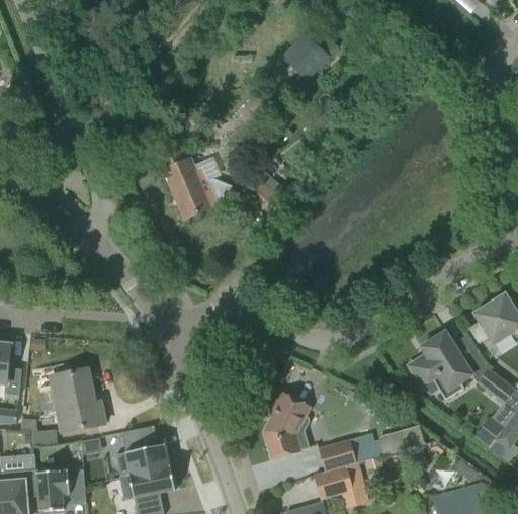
[(279,57),(306,79),(329,56),(303,32),(279,57)]
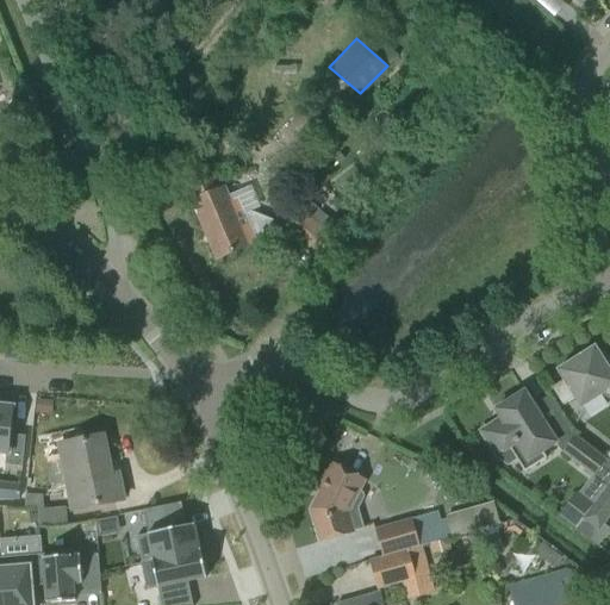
[(234,206),(225,185),(219,187),(209,161),(181,172),(192,198),(192,199),(216,256),(277,230),(273,217),(250,207),(243,211),(240,204),(234,206)]
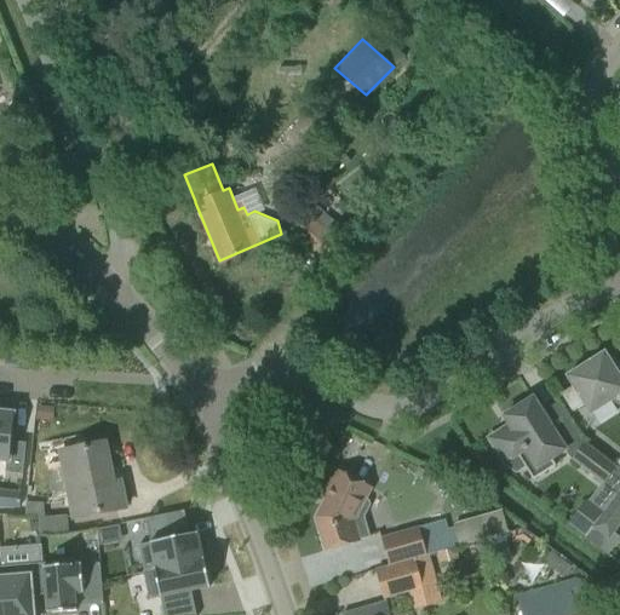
[(287,222),(322,257),(338,240),(304,206),(287,222)]
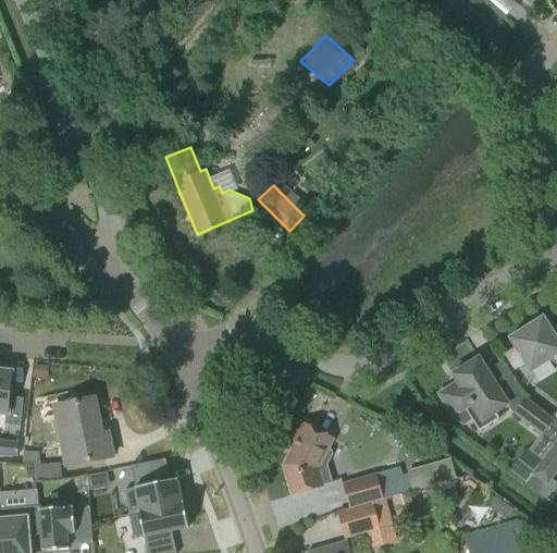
[(515,344),(503,352),(512,368),(524,360),(527,364),(543,354),(549,357),(556,361),(556,322),(552,320),(547,323),(542,315),(509,335),(515,344)]
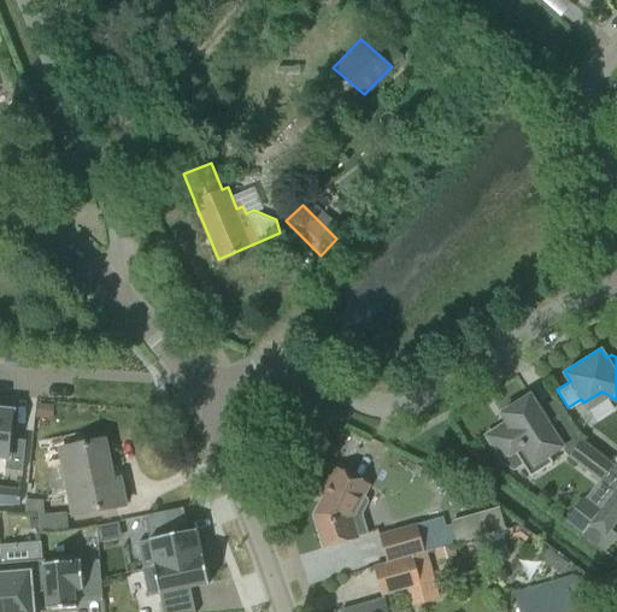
[(522,460),(530,474),(552,460),(548,453),(562,445),(530,393),(501,411),(507,422),(503,425),(501,423),(486,433),(501,458),(513,466),(522,460)]
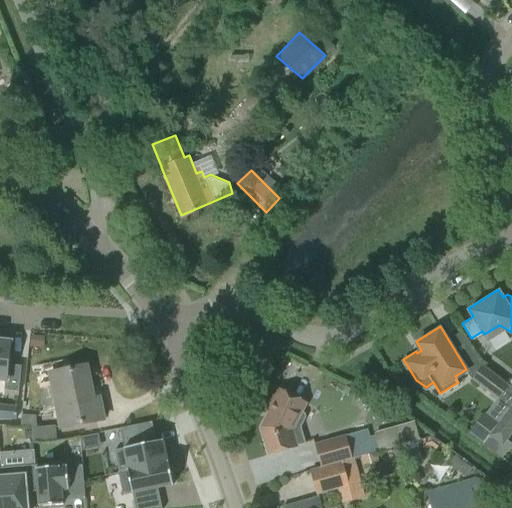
[(0,334),(0,377),(5,378),(4,388),(18,389),(21,363),(9,362),(11,338),(0,337),(0,335),(0,334)]
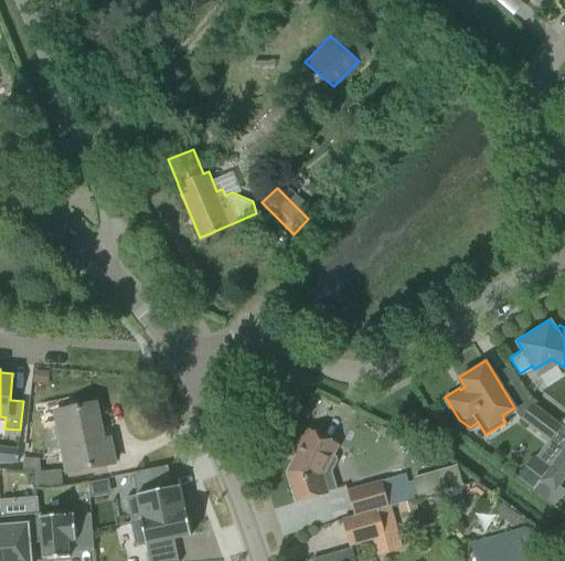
[(55,412),(44,414),(52,450),(63,447),(67,469),(114,459),(109,436),(98,438),(92,405),(96,404),(95,401),(54,410),(55,412)]
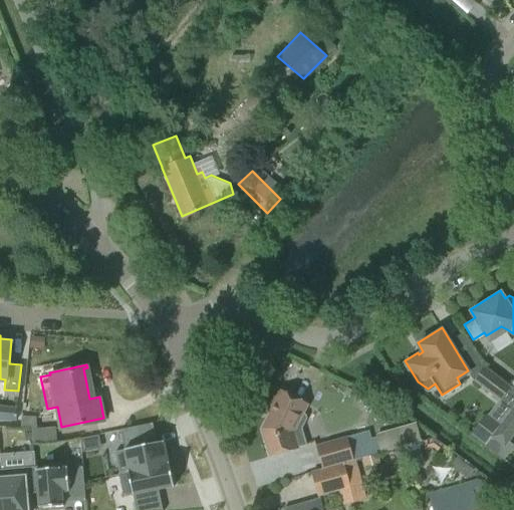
[(485,364),(474,378),(499,399),(511,408),(513,404),(513,387),(510,384),(485,364)]
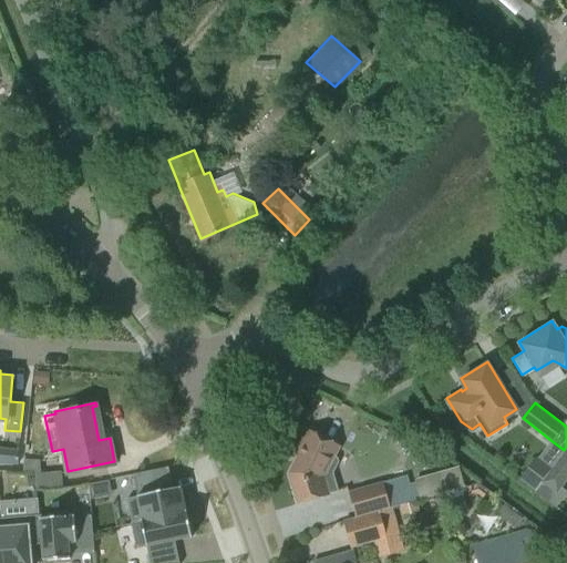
[(308,427),(295,452),(298,453),(289,470),(298,501),(329,492),(323,473),(339,443),(308,427)]
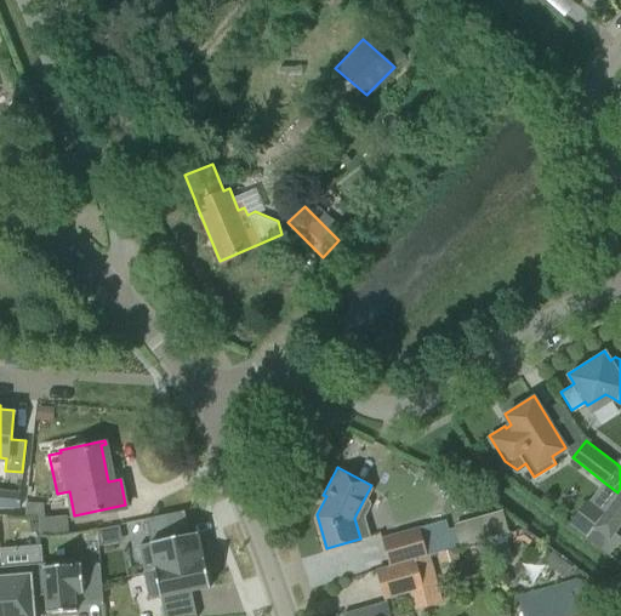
[(0,488),(0,505),(17,506),(20,489),(0,488)]
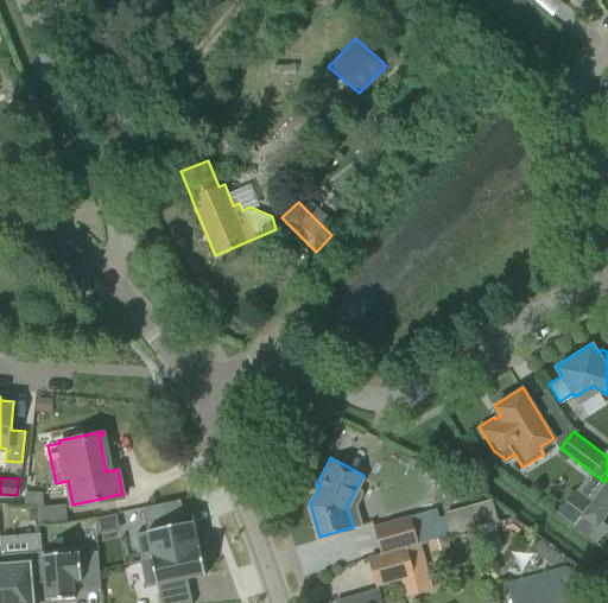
[(574,524),(572,526),(594,543),(595,540),(606,527),(599,522),(607,509),(607,477),(605,482),(588,503),(574,524)]
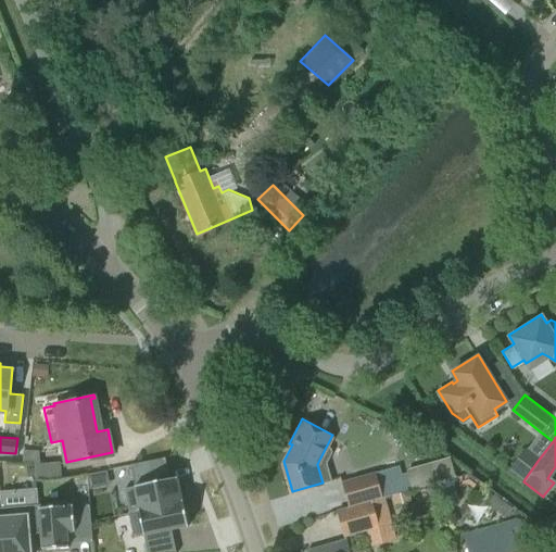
[(509,468),(508,469),(523,481),(525,479),(538,461),(523,450),(509,468)]
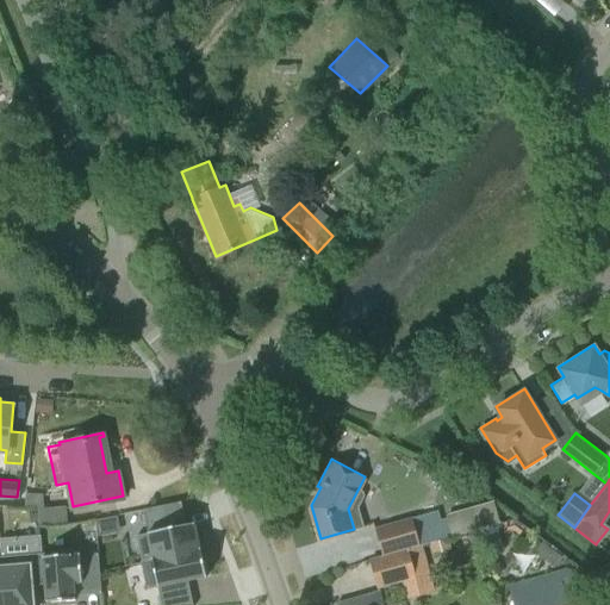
[(156,504),(143,506),(147,523),(160,521),(156,504)]
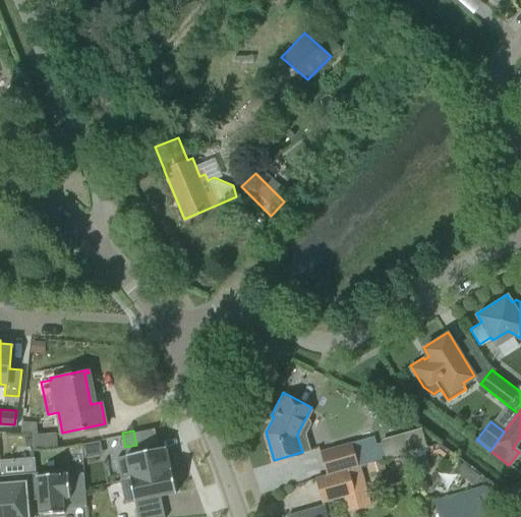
[(370,460),(363,438),(320,450),(326,473),(357,464),(365,462),(370,460)]
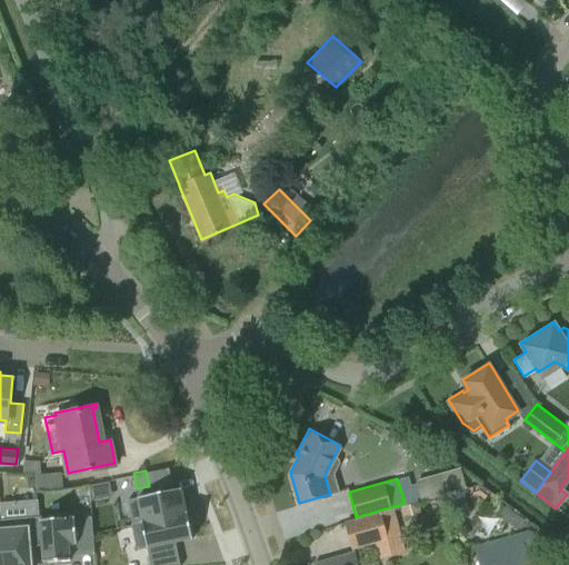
[(150,493),(127,497),(131,522),(186,511),(181,486),(172,488),(150,493)]
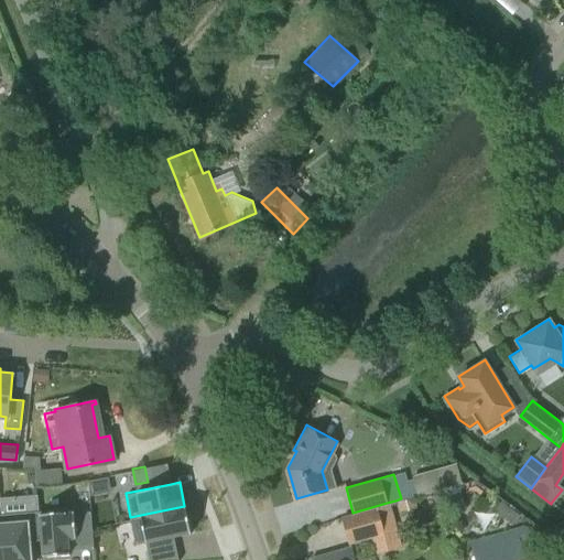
[(401,498),(396,501),(398,510),(414,506),(411,496),(401,498)]
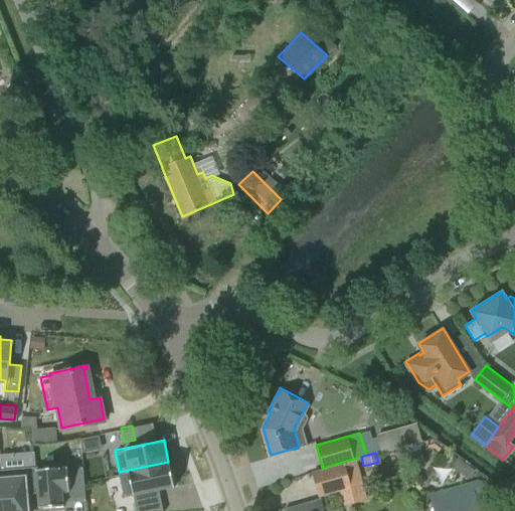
[(461,456),(455,465),(469,475),(475,467),(461,456)]
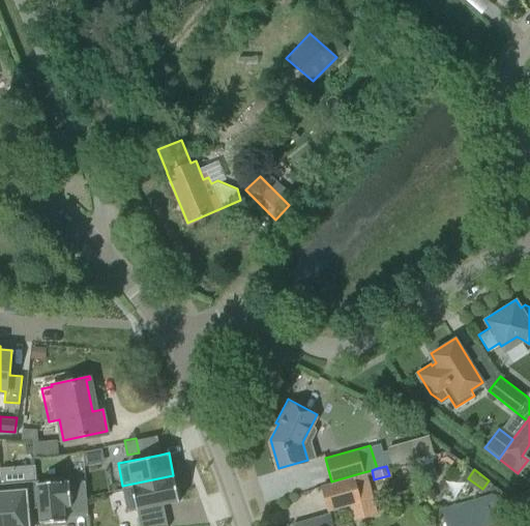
[(371,496),(363,472),(331,481),(322,485),(328,508),(350,502),(354,517),(375,512),(371,496)]
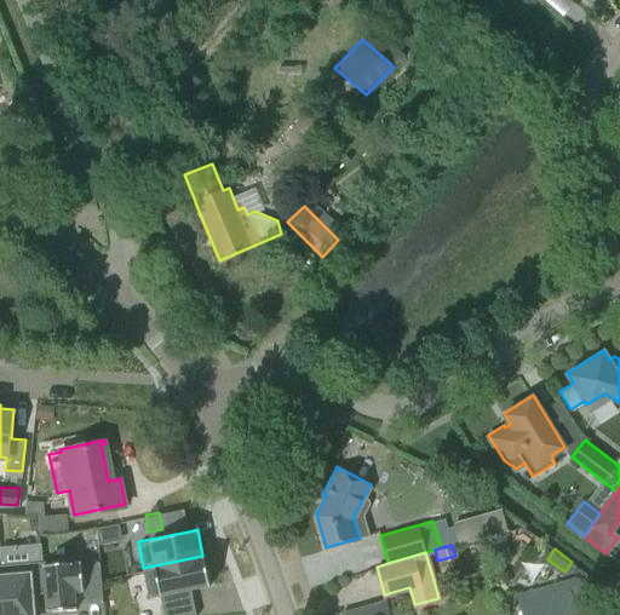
[(143,568),(148,596),(160,595),(162,614),(188,614),(196,614),(191,587),(210,584),(204,556),(202,556),(143,568)]
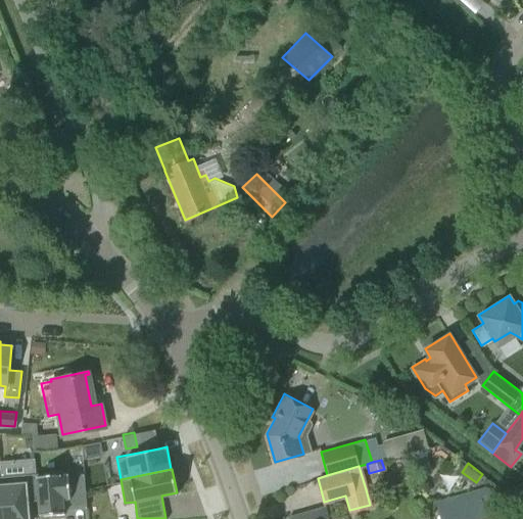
[(38,472),(1,475),(3,518),(27,518),(26,500),(38,499),(36,475),(38,475),(38,472)]
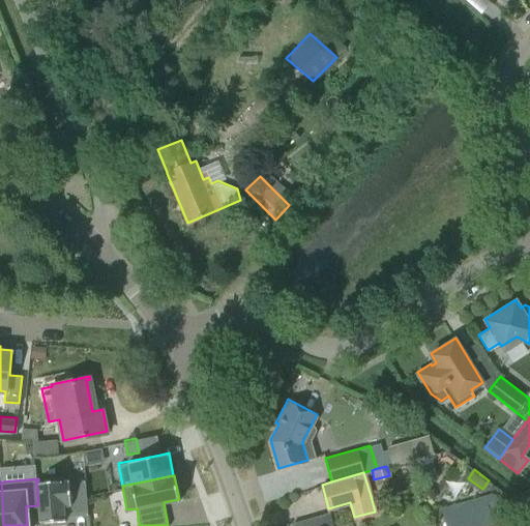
[(85,478),(76,479),(77,495),(86,494),(85,478)]
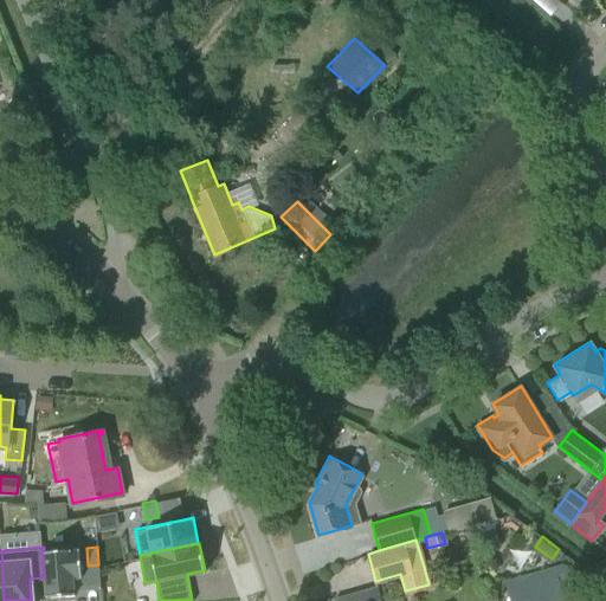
[(44,550),(42,550),(44,577),(46,595),(75,593),(73,588),(72,577),(82,576),(79,548),(44,550)]
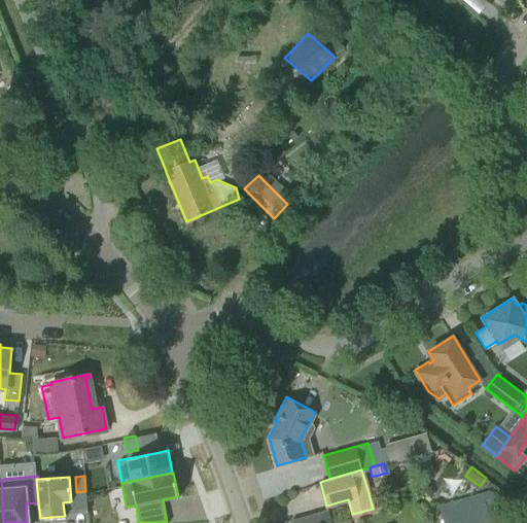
[(483,522),(504,517),(496,487),(450,500),(452,508),(443,511),(446,522),(483,522)]
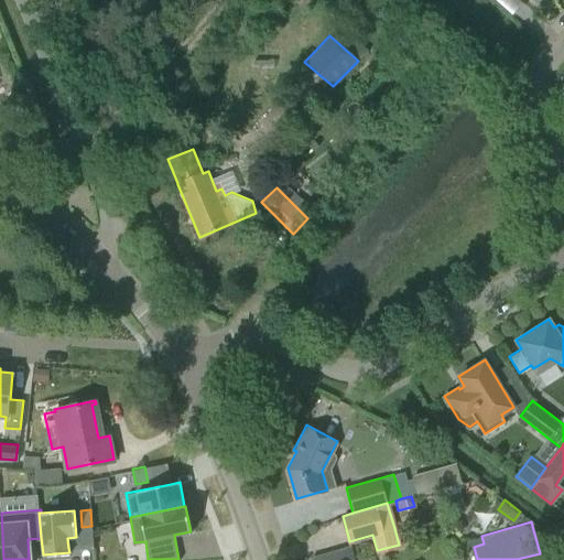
[(372,559),(371,557),(361,559),(354,559),(350,547),(335,551),(313,557),(314,559),(372,559)]
